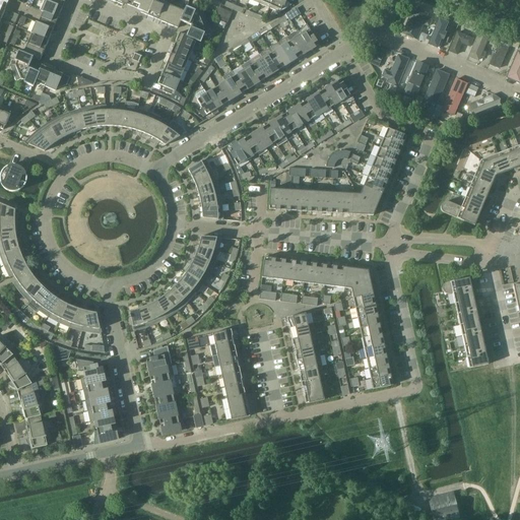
[(0,0),(0,6),(5,9),(8,0),(0,0)]
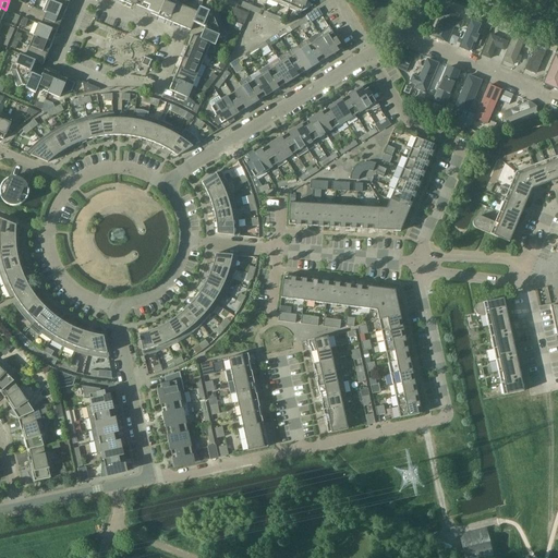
[(46,13),(44,19),(60,25),(67,8),(49,0),(44,12),(46,13)]
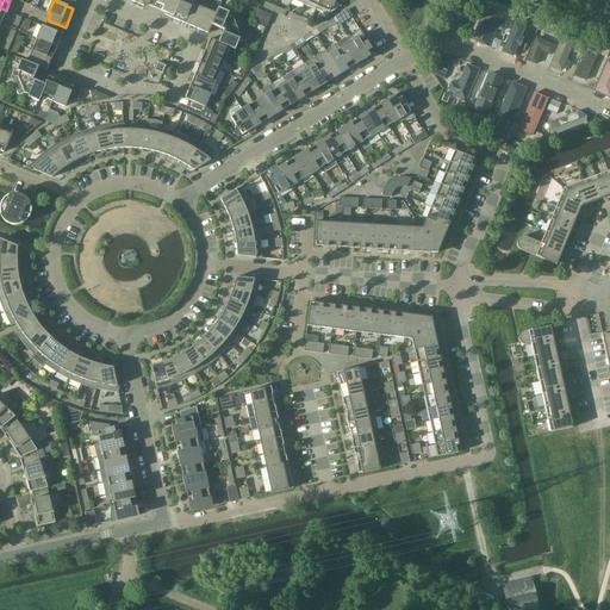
[(159,0),(155,8),(166,13),(165,14),(173,18),(180,0),(159,0)]
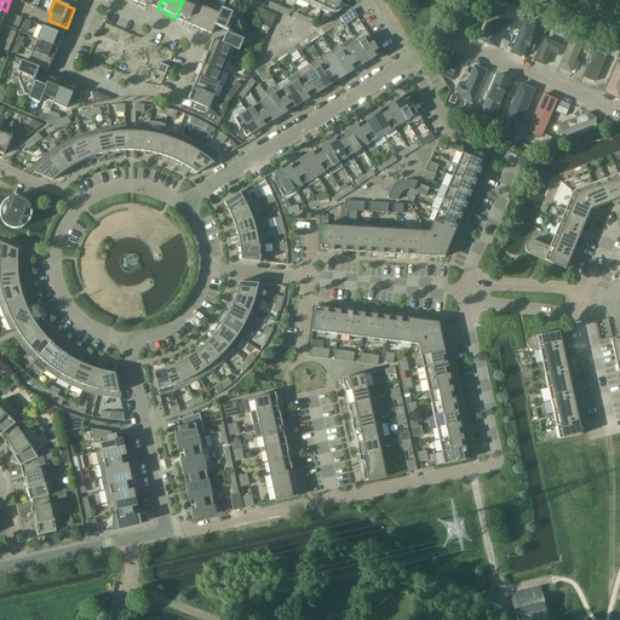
[(183,0),(176,18),(188,23),(196,4),(188,0),(183,0)]
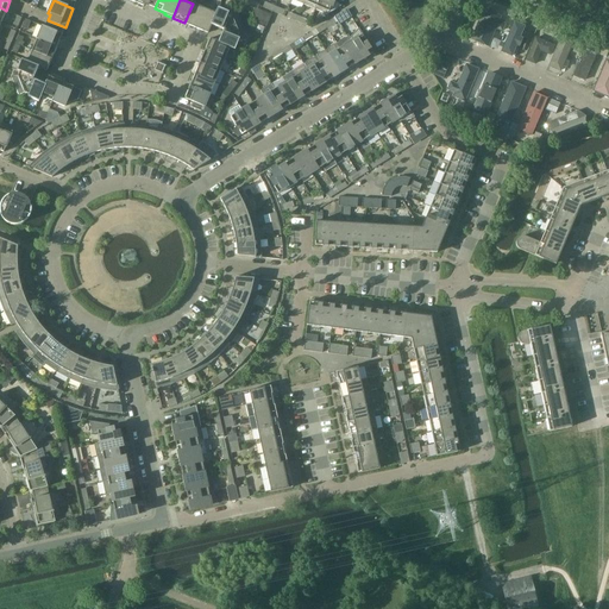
[(334,2),(333,1),(333,0),(319,0),(315,10),(327,14),(328,12),(331,13),(340,7),(339,6),(338,4),(337,2),(334,2)]
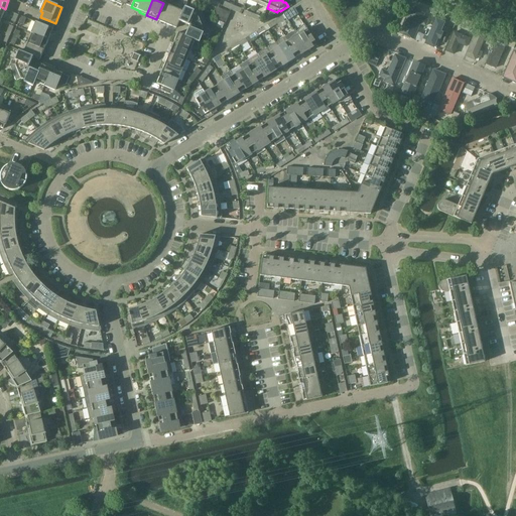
[(173,7),(163,3),(156,19),(166,24),(173,7)]
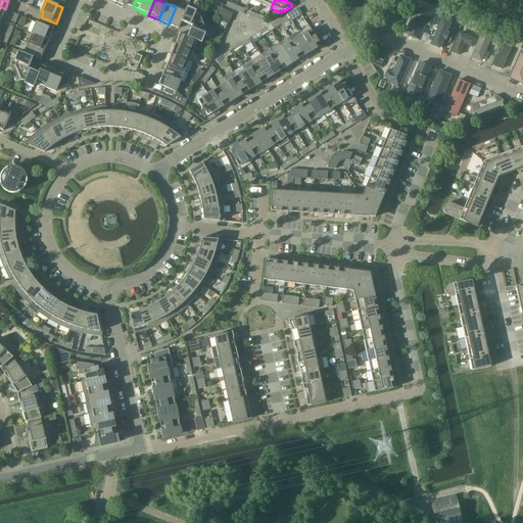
[(187,6),(185,11),(186,11),(182,21),(192,26),(207,19),(204,11),(197,8),(196,10),(187,6)]
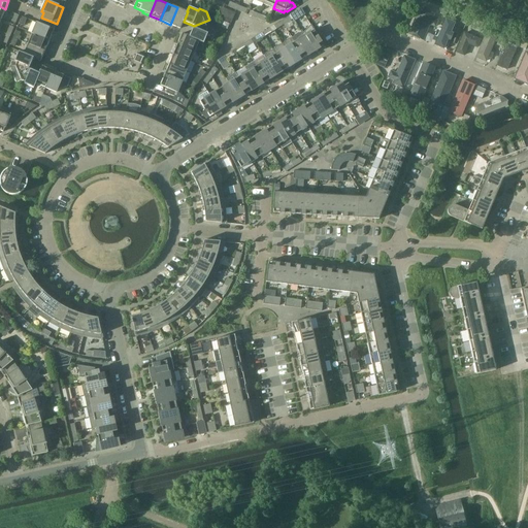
[(180,29),(184,22),(188,11),(187,11),(177,7),(170,25),(180,29)]
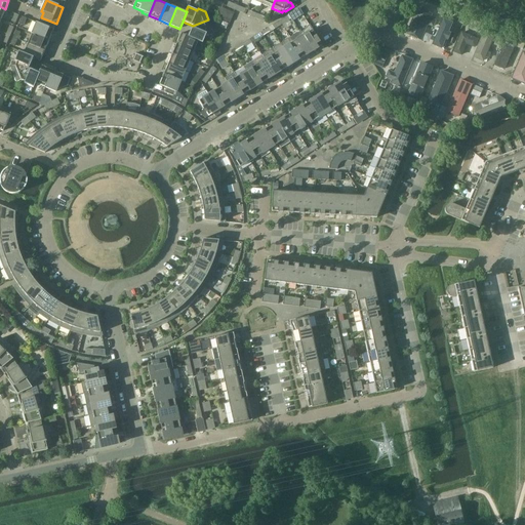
[(303,14),(301,13),(298,8),(289,14),(292,21),(303,14)]
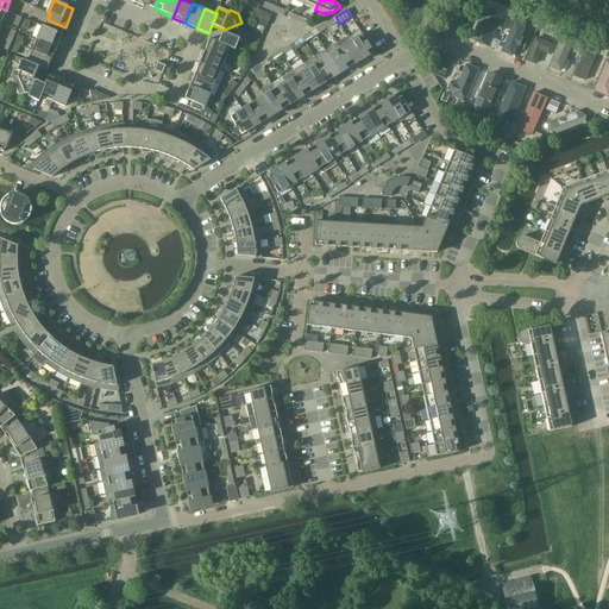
[(473,43),(489,50),(501,18),(485,12),(473,43)]
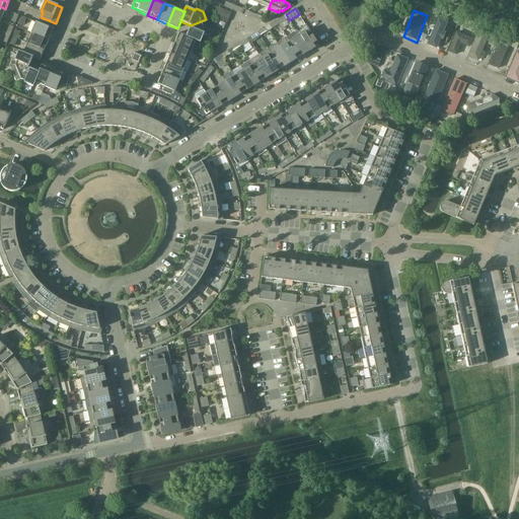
[(227,11),(217,15),(218,18),(227,22),(231,13),(227,11)]
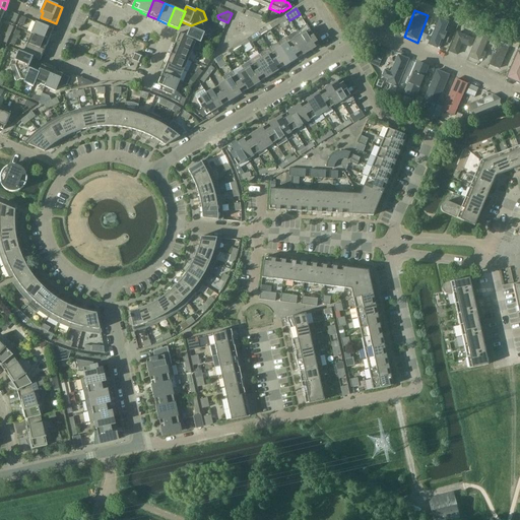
[(37,22),(31,33),(49,40),(56,23),(41,17),(38,23),(37,22)]
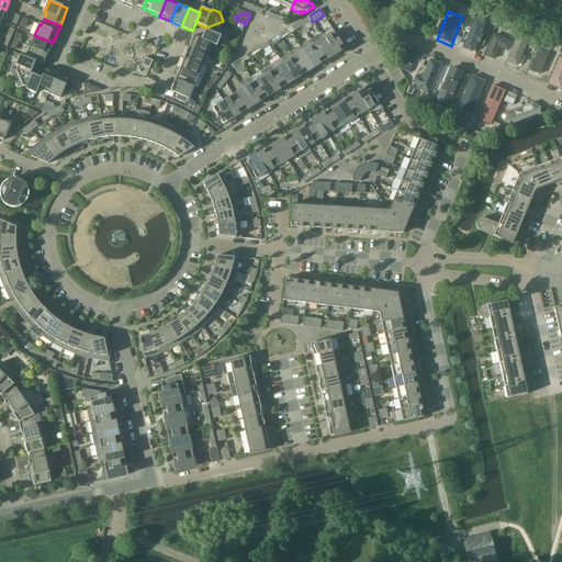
[(468,19),(463,29),(469,31),(472,21),(468,19)]
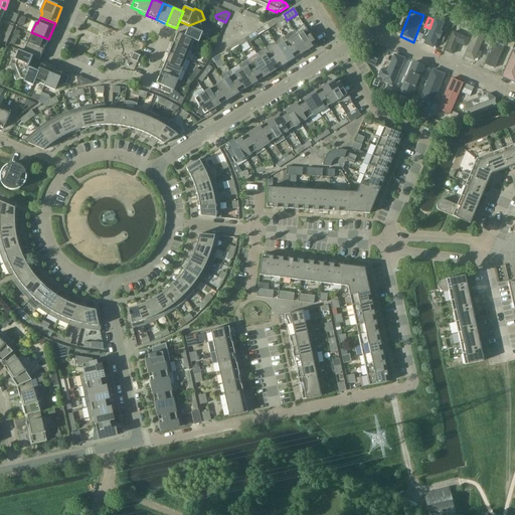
[(204,19),(189,25),(185,35),(185,36),(194,40),(198,42),(202,33),(205,34),(208,27),(204,19)]
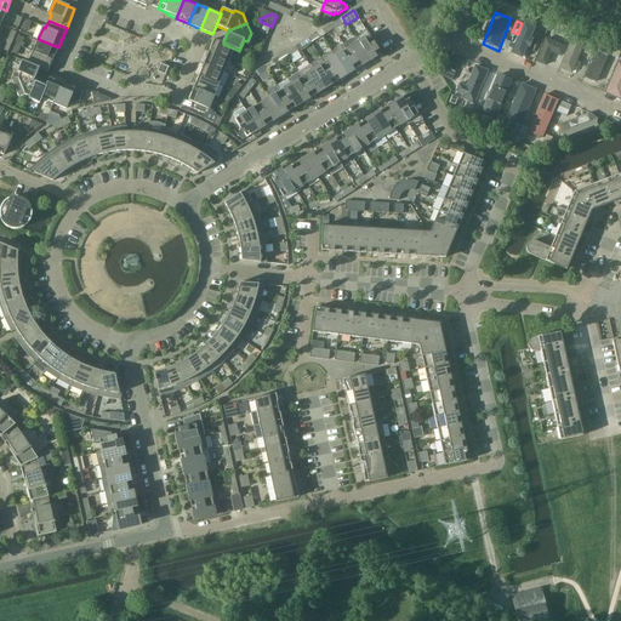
[(525,60),(539,28),(524,24),(512,56),(525,60)]
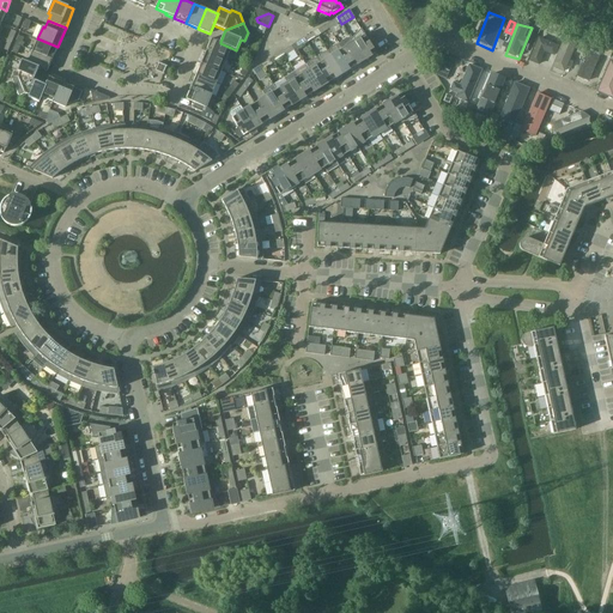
[(564,38),(566,31),(560,29),(557,35),(564,38)]
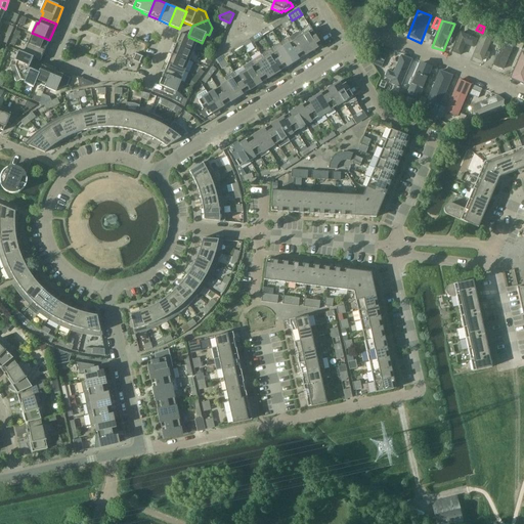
[(308,26),(300,34),(301,36),(302,36),(311,51),(321,45),(309,26),(308,26)]
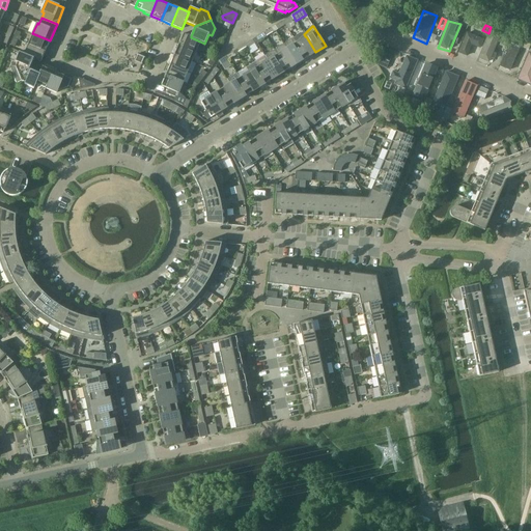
[(478,61),(490,65),(498,45),(504,32),(492,27),(478,61)]
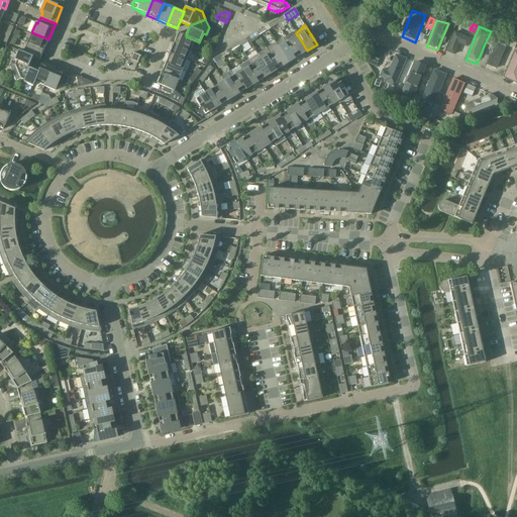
[(458,54),(467,34),(456,30),(448,49),(458,54)]
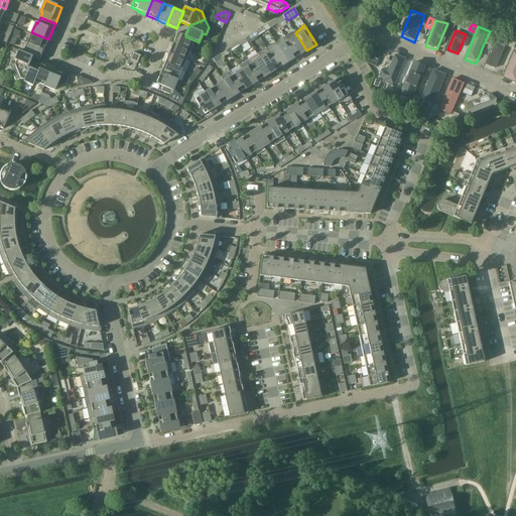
[(285,37),(297,56),(306,50),(297,35),(296,35),(295,33),(294,31),(293,32),(291,33),(287,35),(286,36),(285,37)]
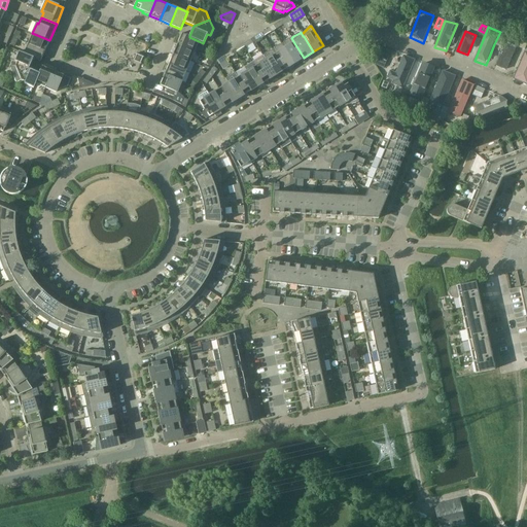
[(494,44),(501,47),(507,35),(500,32),(494,44)]
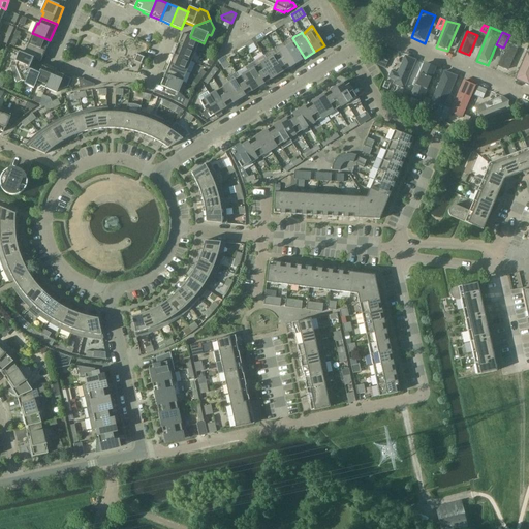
[(45,51),(50,40),(32,33),(28,43),(45,51)]
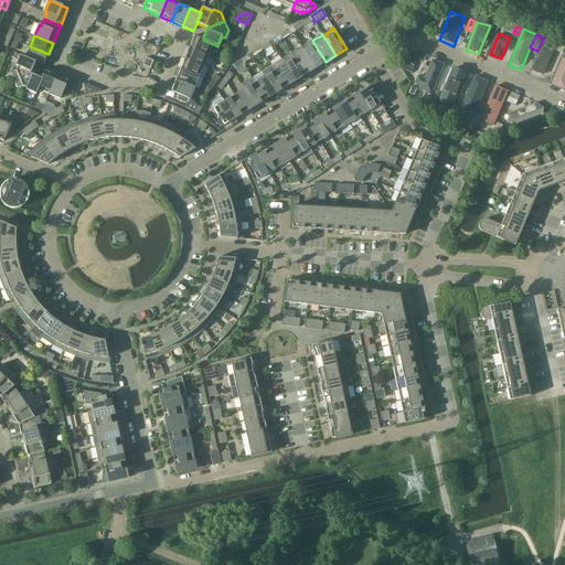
[(195,35),(190,48),(209,55),(213,44),(203,40),(203,39),(195,35)]
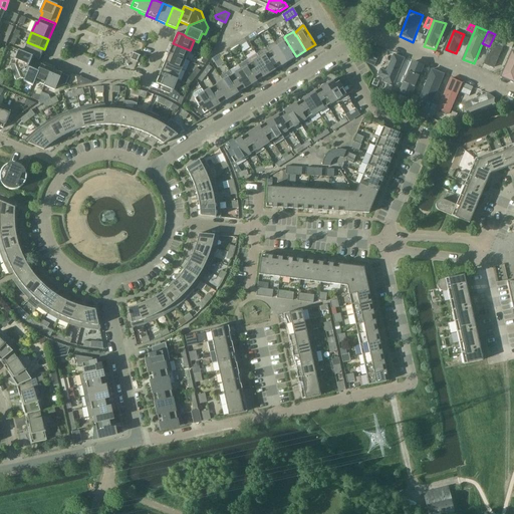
[(296,56),(284,37),(283,38),(280,38),(277,41),(276,42),(275,43),(287,62),(296,56)]
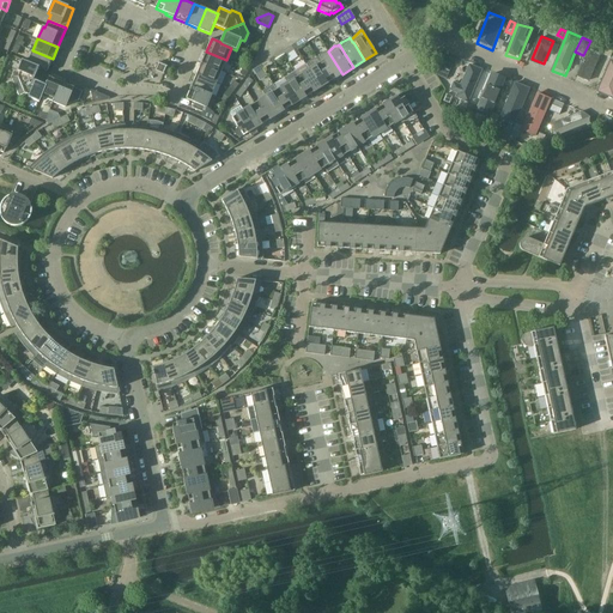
[(47,72),(53,59),(32,50),(28,62),(38,67),(38,68),(47,72)]
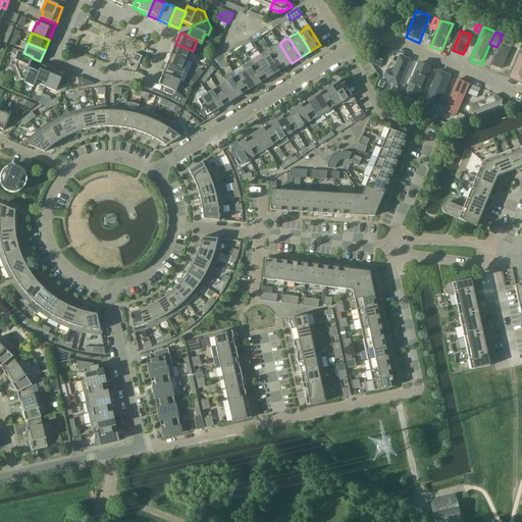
[(503,70),(512,47),(500,43),(490,66),(503,70)]
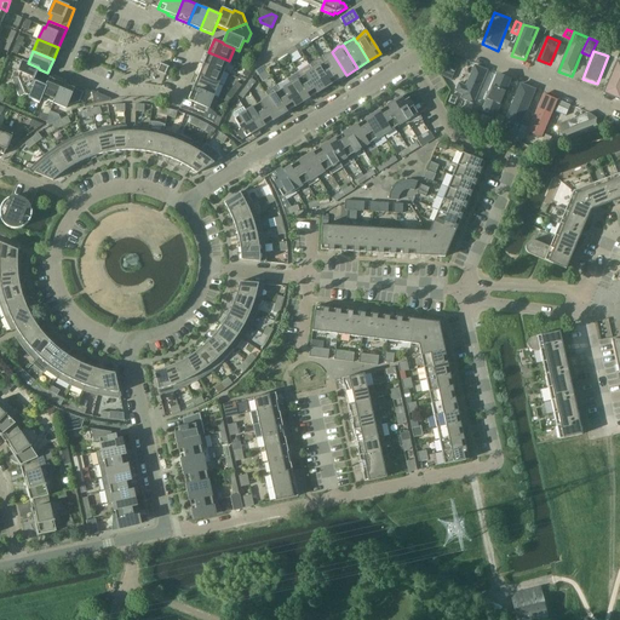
[(208,52),(204,63),(224,72),(229,61),(208,52)]
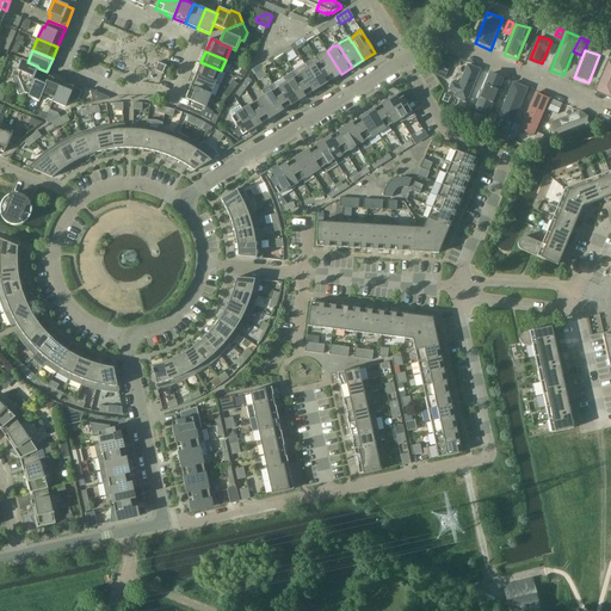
[(316,59),(331,80),(341,74),(327,51),(326,53),(322,53),(318,55),(318,57),(316,59)]
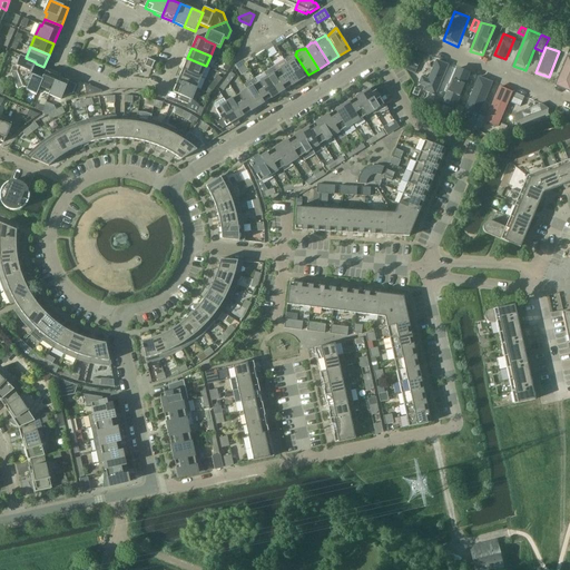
[(308,75),(295,55),(293,55),(291,56),(286,58),(286,60),(285,60),(298,81),(308,75)]
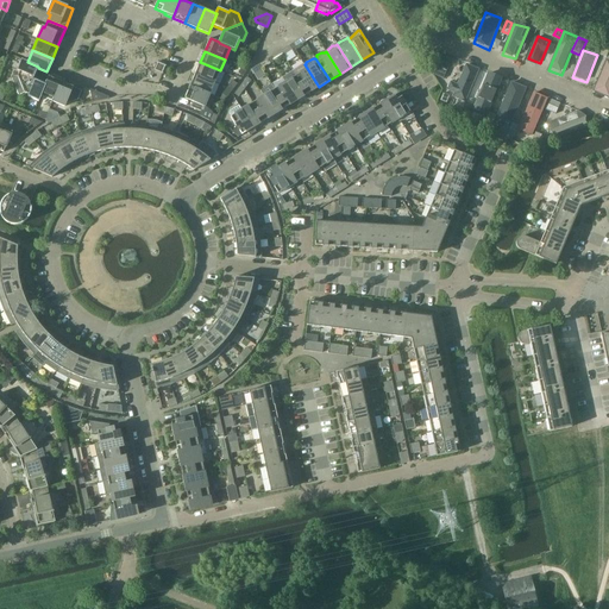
[(441,58),(434,74),(444,77),(450,62),(441,58)]
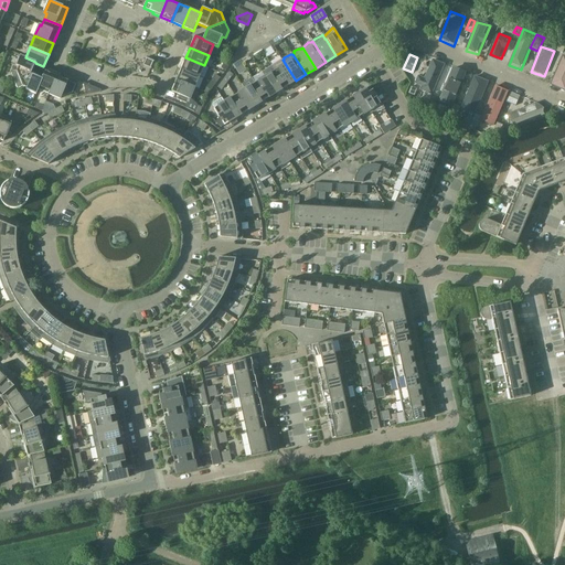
[(31,74),(35,63),(35,62),(25,57),(20,55),(17,65),(19,66),(17,71),(11,73),(14,81),(31,74)]
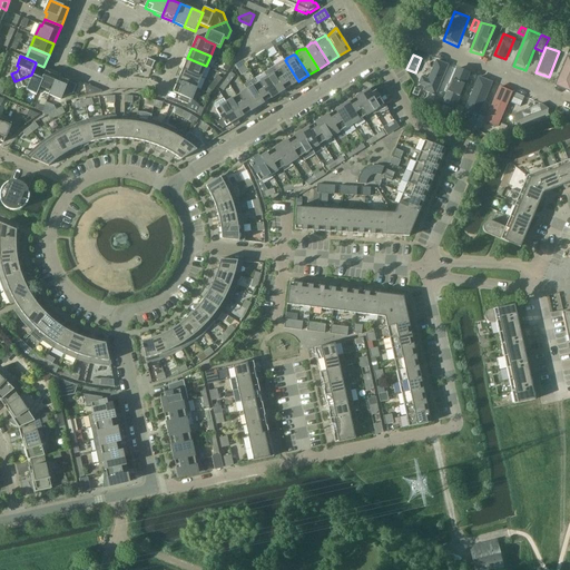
[(569,58),(568,57),(556,86),(569,91),(569,58)]
